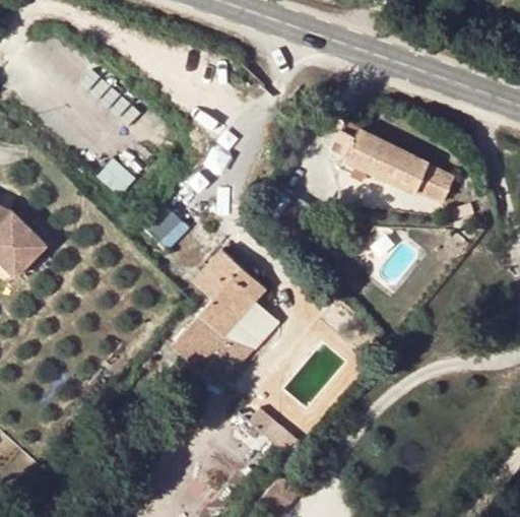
[(455,175),(361,128),(358,136),(342,129),(333,148),(346,154),(338,171),(349,176),(355,163),(368,169),(441,205),(455,175)]
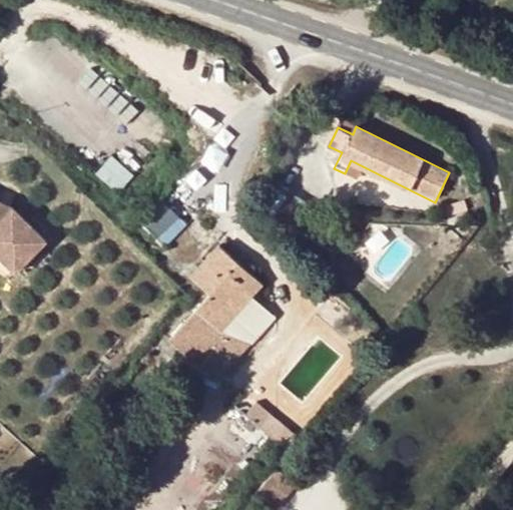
[(351,160),(345,173),(357,179),(363,166),(351,160)]
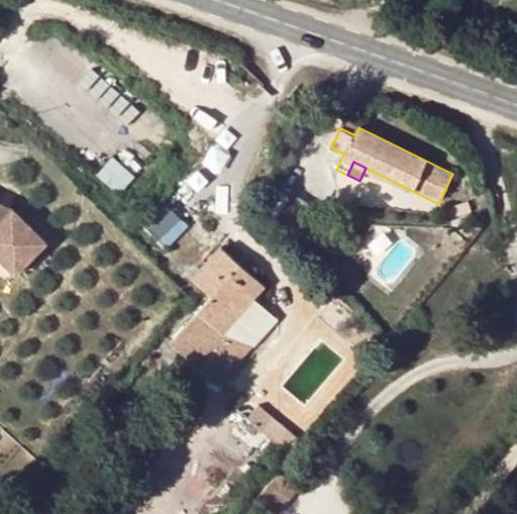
[(112,163),(99,174),(116,194),(129,184),(112,163)]
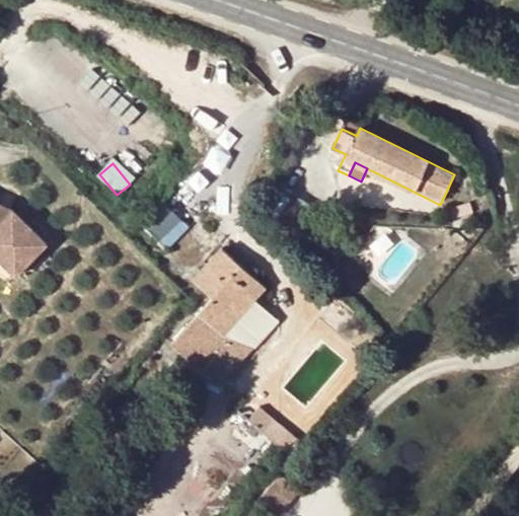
[(271,199),(264,210),(272,214),(279,203),(271,199)]
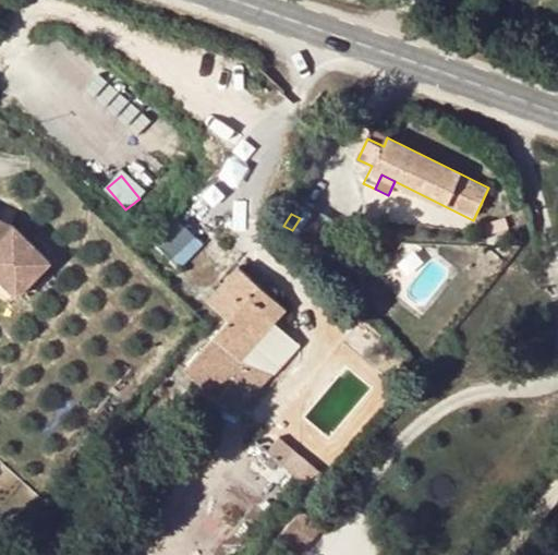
[(176,220),(152,245),(178,269),(201,245),(176,220)]
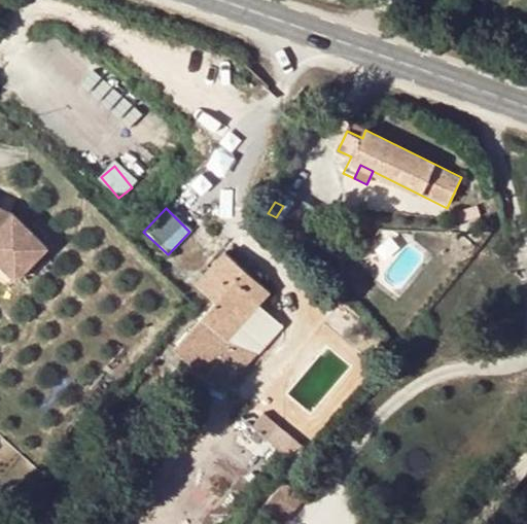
[(14,217),(0,210),(0,265),(18,283),(49,251),(14,217)]
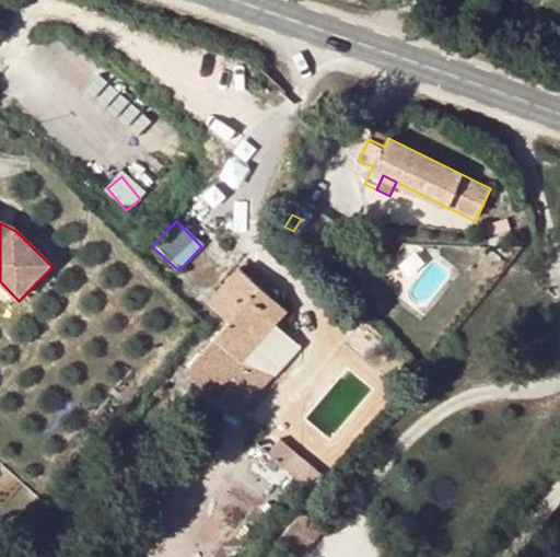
[(381,228),(369,225),(368,235),(380,236),(381,228)]
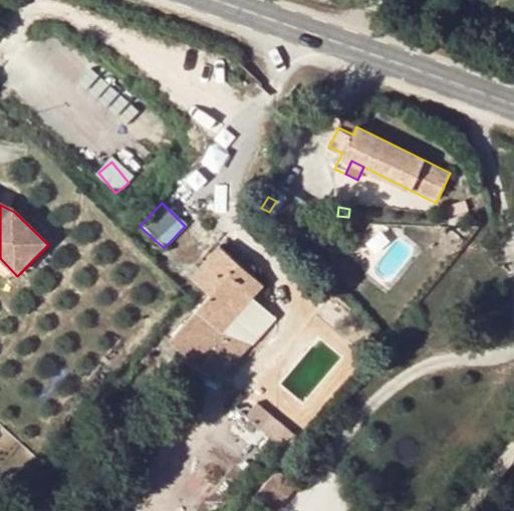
[(451,255),(455,247),(446,241),(442,249),(451,255)]
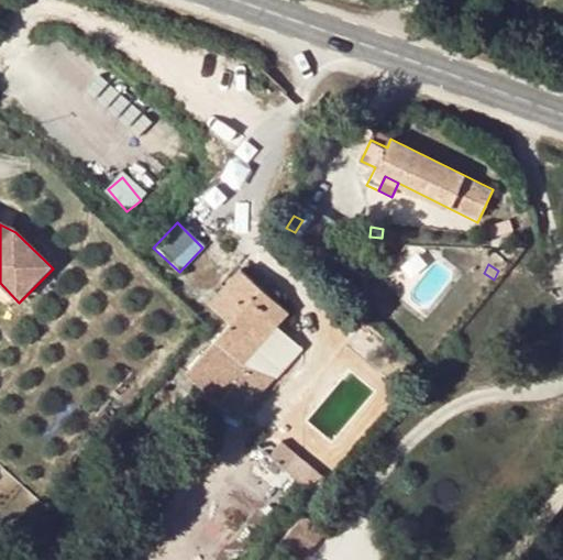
[(239,268),(209,304),(228,320),(185,372),(220,401),(250,368),(244,363),(288,313),(239,268)]
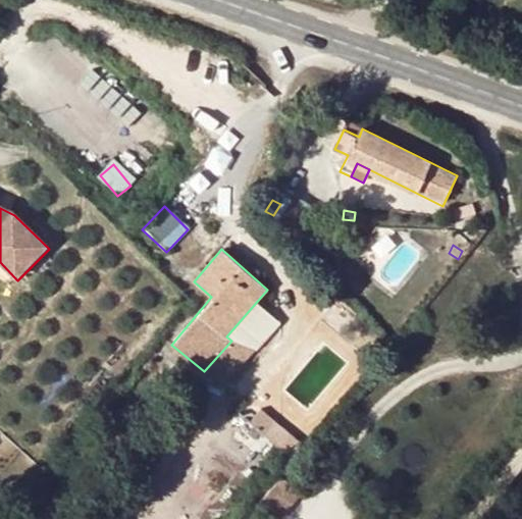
[(279,447),(291,433),(261,410),(250,423),(279,447)]
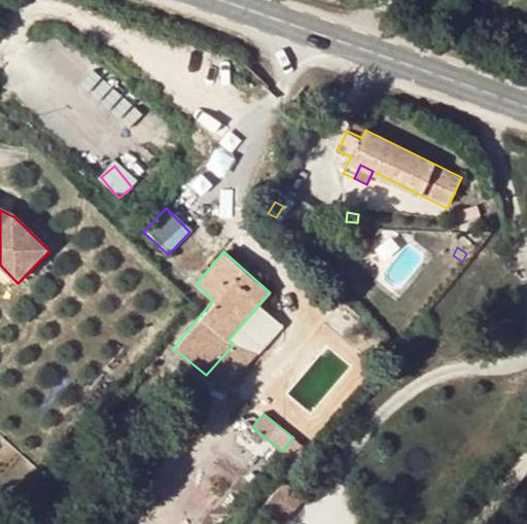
[(261,509),(287,521),(300,495),(273,483),(261,509)]
